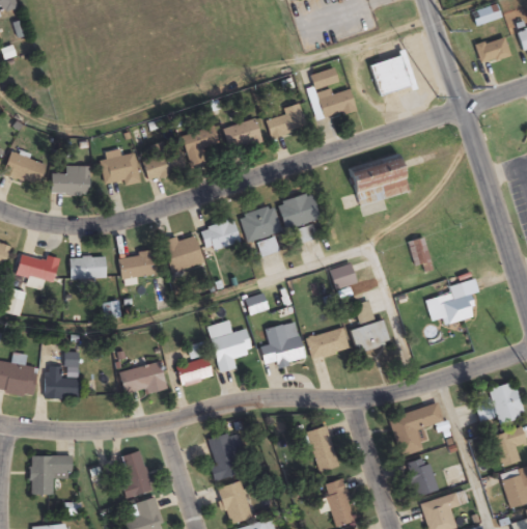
[(0,0),(0,12),(18,7),(16,0),(0,0)]
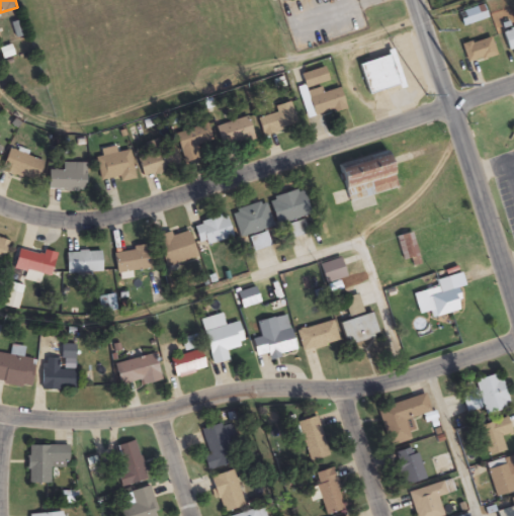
[(490,17),(487,4),(460,11),(464,24),(490,17)]
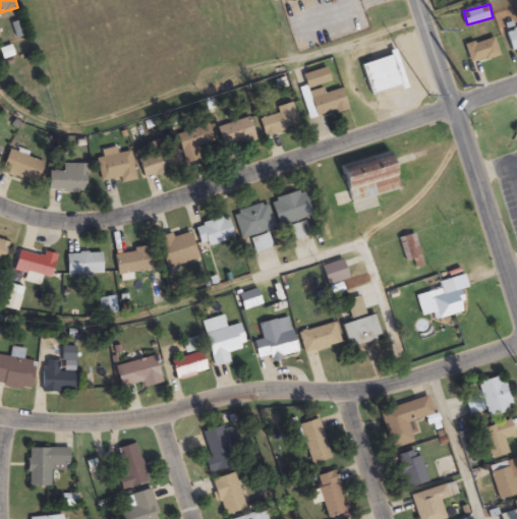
[(514,51),(516,50),(516,27),(506,32),(514,51)]
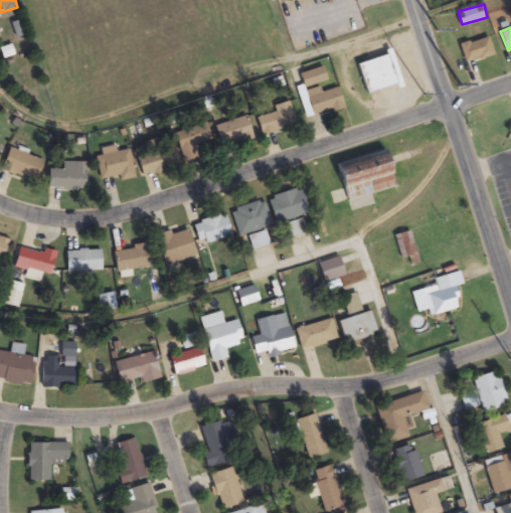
[(461,42),(466,61),(495,54),(490,35),(461,42)]
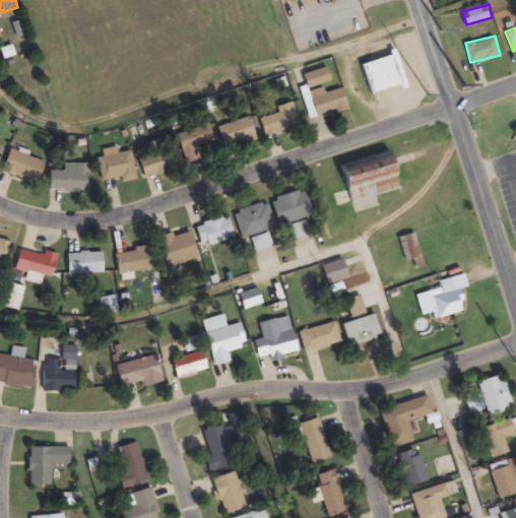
[(371,93),(402,84),(392,53),(362,63),(371,93)]
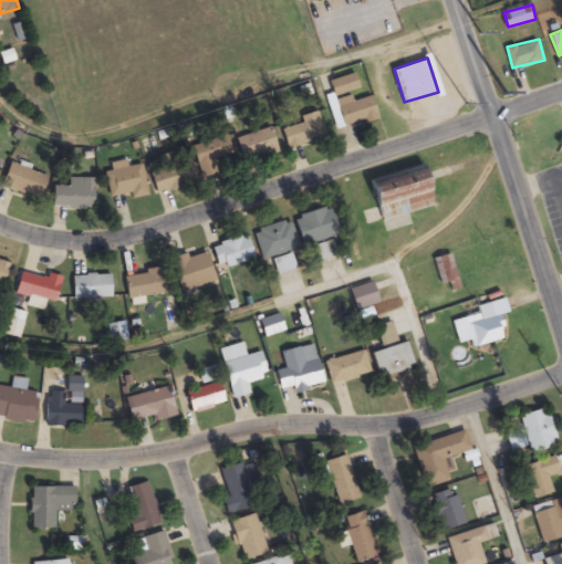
[(335,98),(344,127),(380,115),(373,94),(355,100),(353,93),(335,98)]
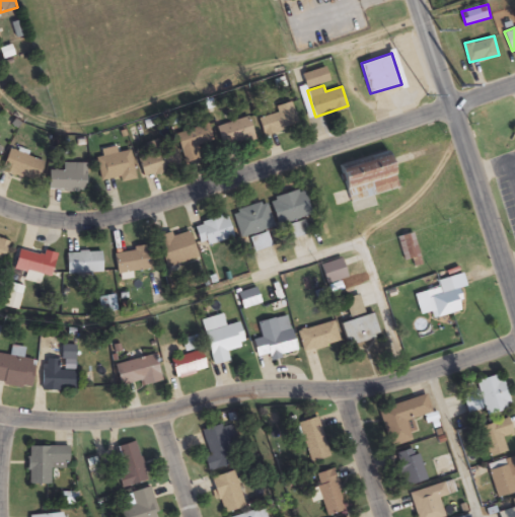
[(260,117),(265,135),(299,124),(292,100),(277,105),(278,111),(260,117)]
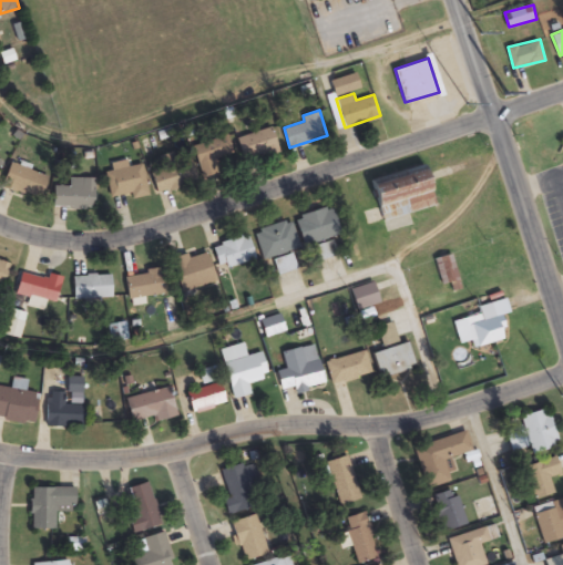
[(238,136),(246,162),(280,152),(273,125),(238,136)]
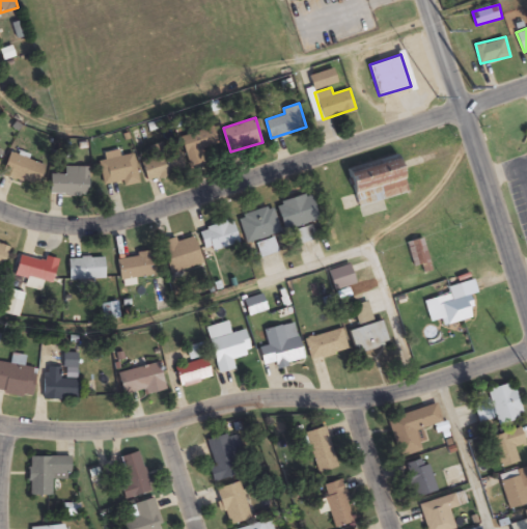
[(209,160),(205,152),(221,146),(213,124),(181,136),(192,166),(209,160)]
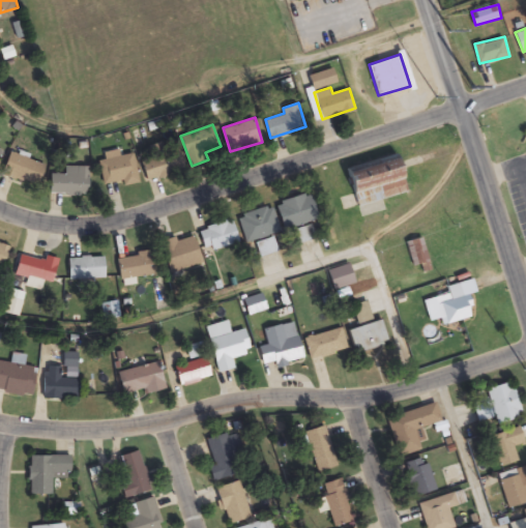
[(148,180),(186,169),(180,148),(166,151),(164,143),(153,146),(155,153),(142,157),(148,180)]
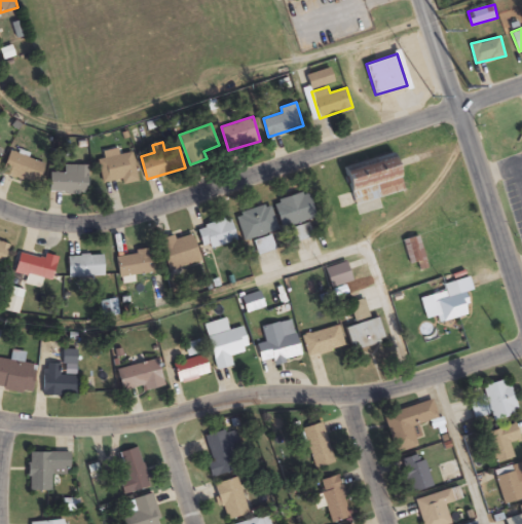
[(45,160),(10,150),(3,173),(39,182),(45,160)]
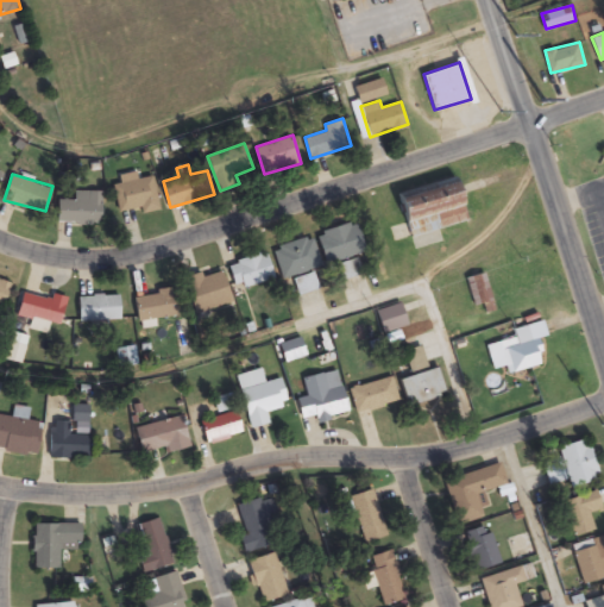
[(162,208),(156,175),(114,183),(120,211),(142,207),(143,212),(162,208)]
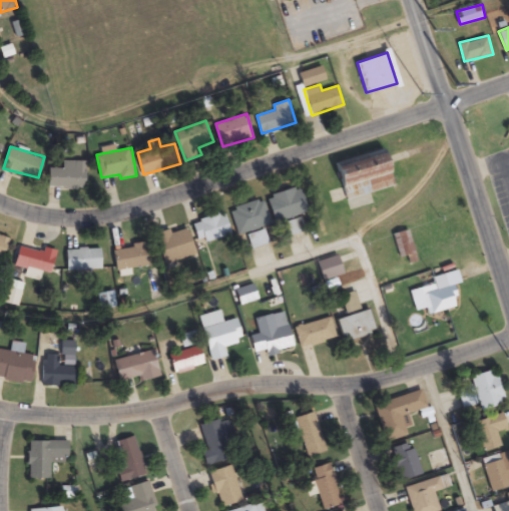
[(396,184),(386,148),(333,162),(340,188),(333,190),(336,202),(351,198),(353,208),(375,203),(372,190),(396,184)]
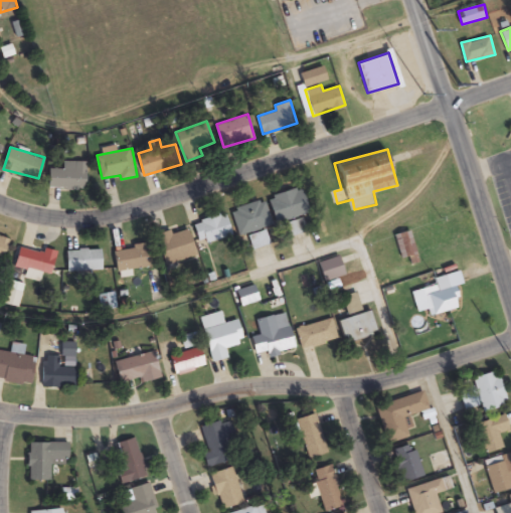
[(88,161),(64,160),(63,168),(50,168),(49,187),(87,188),(88,161)]
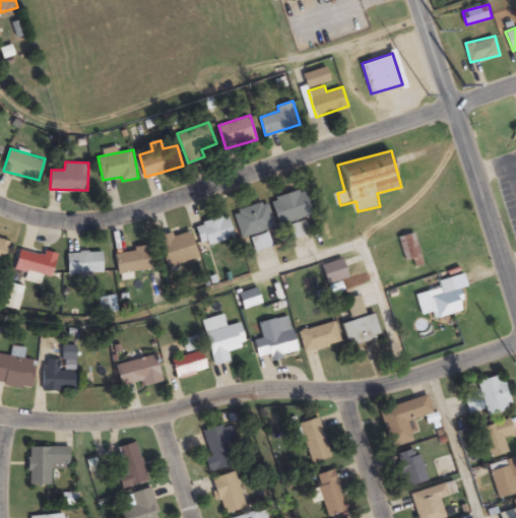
[(280,224),(314,213),(306,187),(271,198),(280,224)]
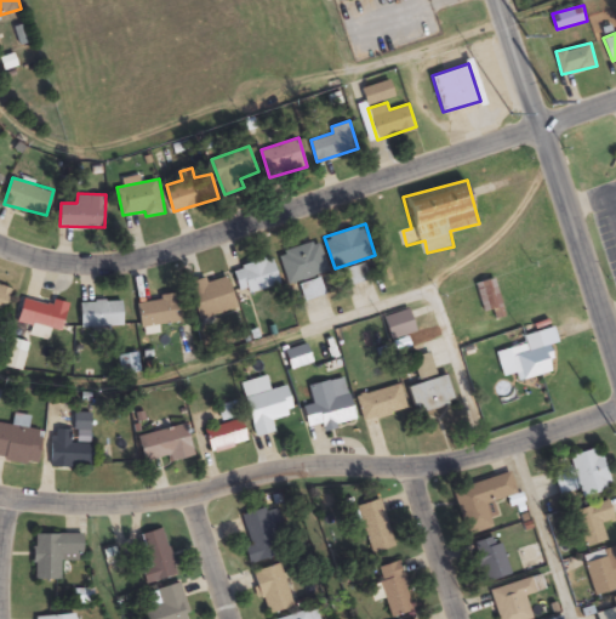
[(324,277),(324,246),(286,246),(286,277),(324,277)]
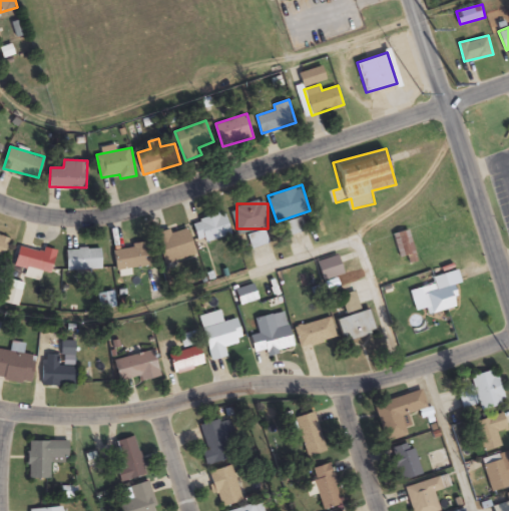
[(200,243),(232,233),(225,210),(193,220),(200,243)]
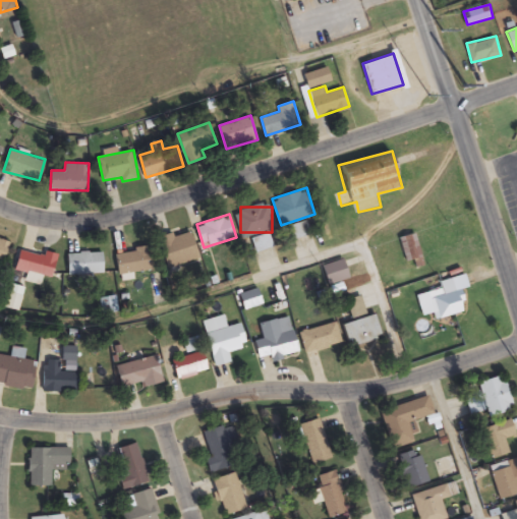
[(294,238),(310,233),(306,220),(290,225),(294,238)]
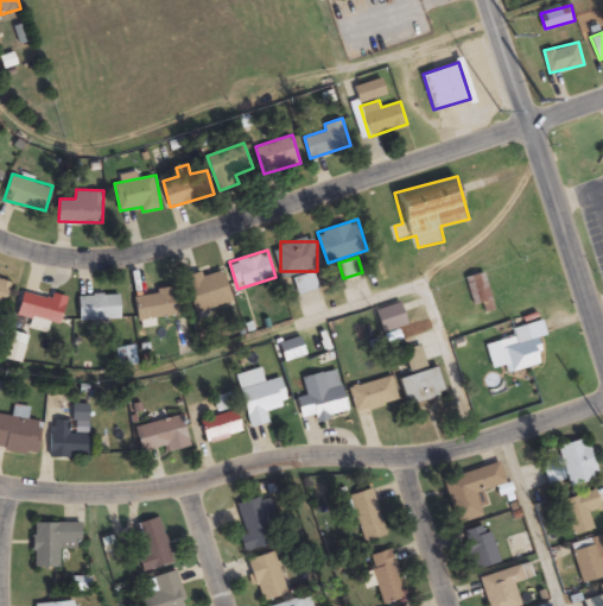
[(185,279),(197,313),(234,300),(222,266),(185,279)]
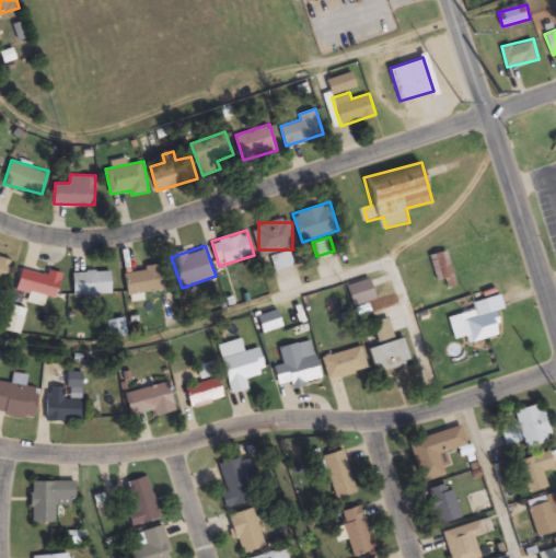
[(450,285),(459,272),(448,266),(453,258),(438,247),(427,263),(439,270),(436,276),(450,285)]
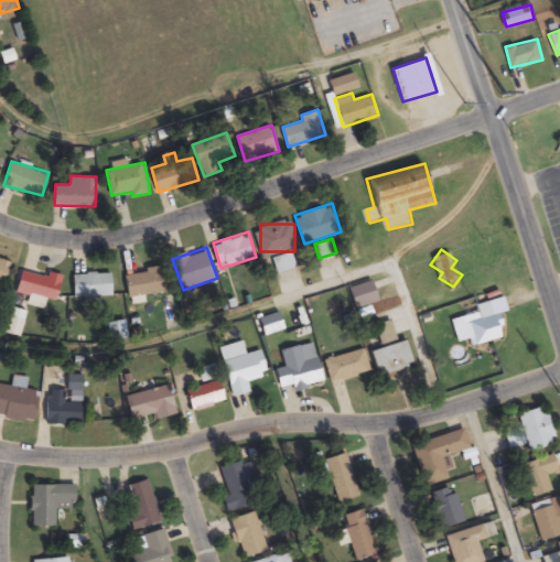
[(279,271),(295,266),(291,252),(275,258),(279,271)]
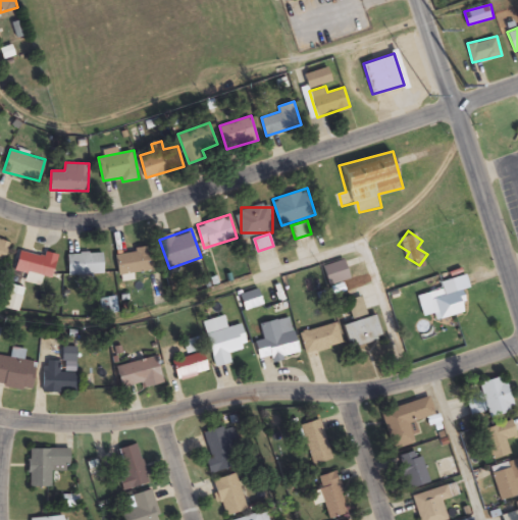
[(0,261),(4,263),(11,241),(0,237),(0,261)]
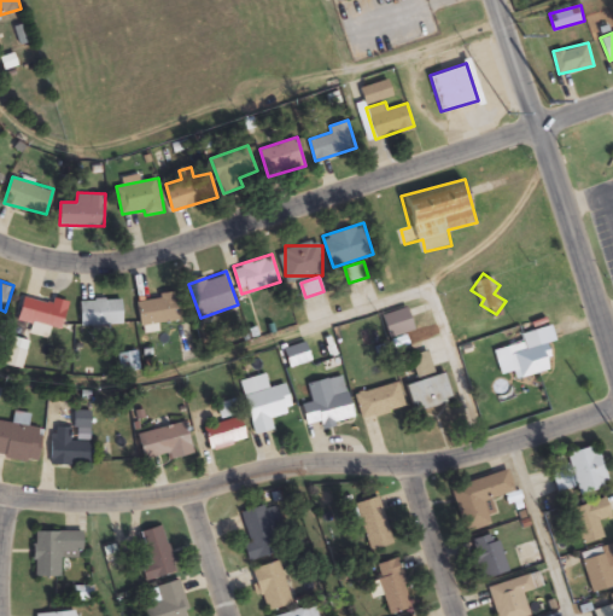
[(54,297),(52,303),(25,295),(19,317),(62,329),(70,301),(54,297)]
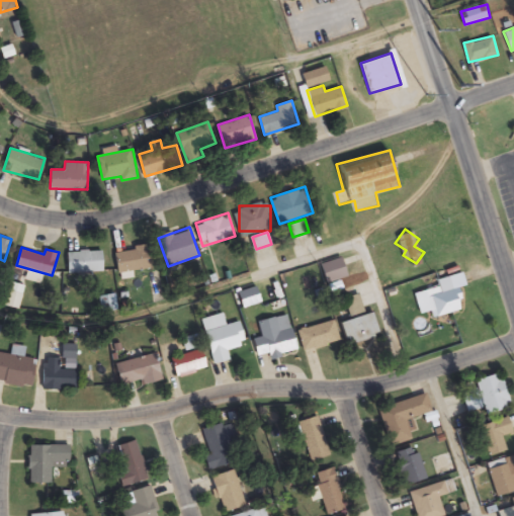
[(150,268),(148,247),(116,250),(118,271),(150,268)]
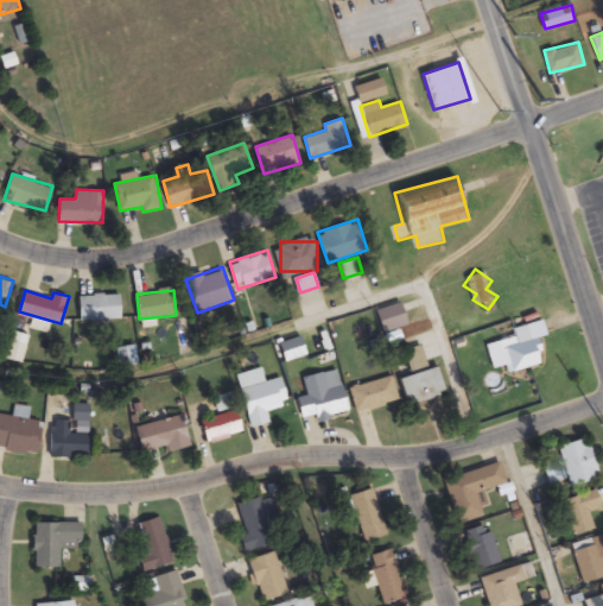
[(121,319),(121,294),(81,294),(81,319),(121,319)]
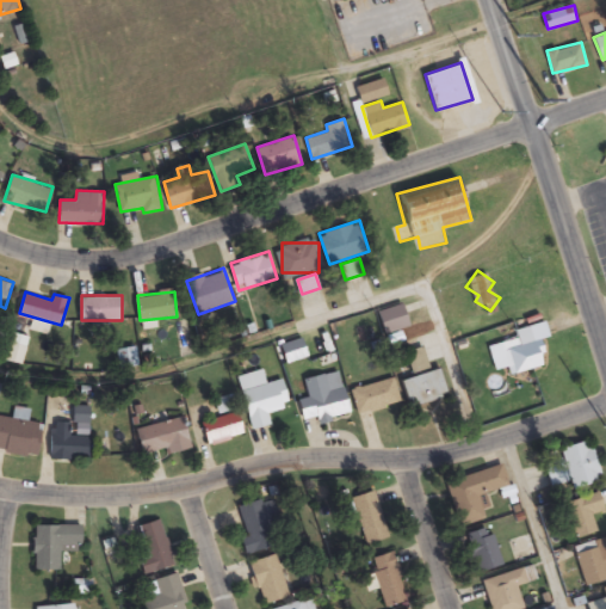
[(378,312),(387,334),(410,325),(402,302),(378,312)]
